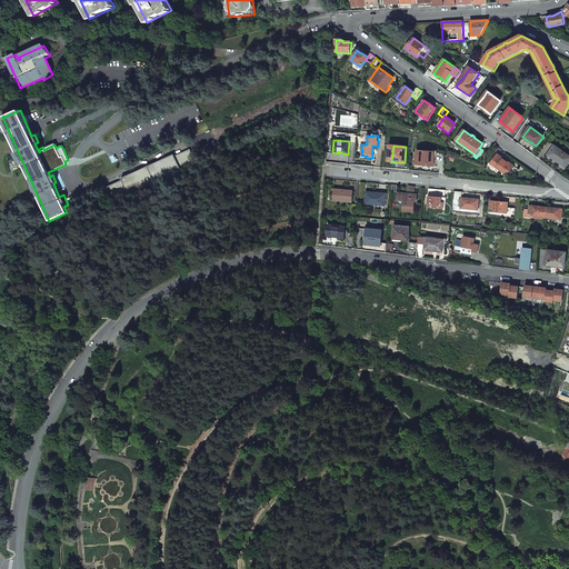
[(568,156),(555,146),(548,156),(557,161),(566,168),(568,162),(568,156)]
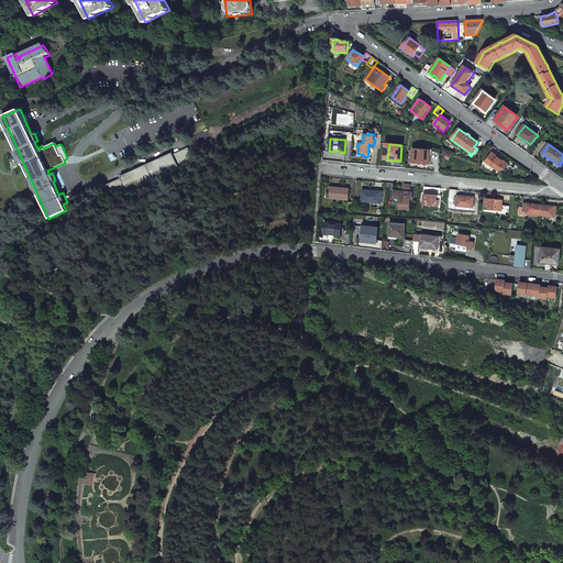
[(195,162),(188,148),(173,155),(172,154),(121,177),(121,179),(106,186),(112,199),(195,162)]
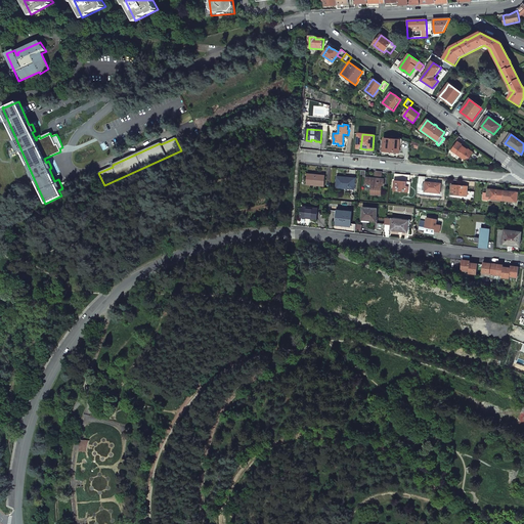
[(400,140),(384,139),(383,151),(391,153),(399,153),(400,140)]
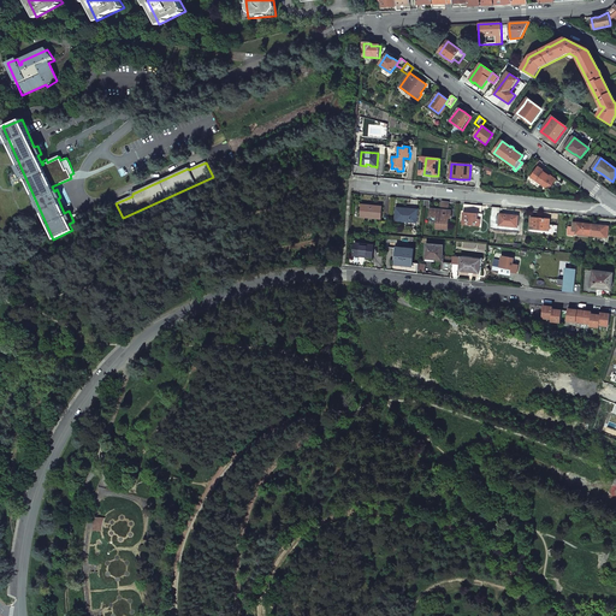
[(539,167),(531,178),(545,188),(548,184),(551,187),(554,183),(556,181),(539,167)]
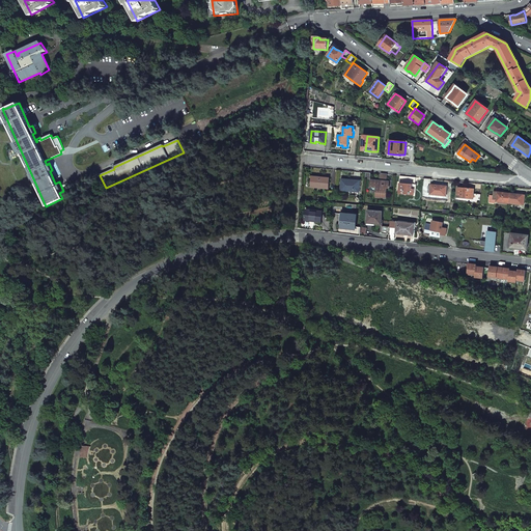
[(320,177),(311,176),(311,184),(314,184),(314,188),(329,189),(330,178),(320,177)]
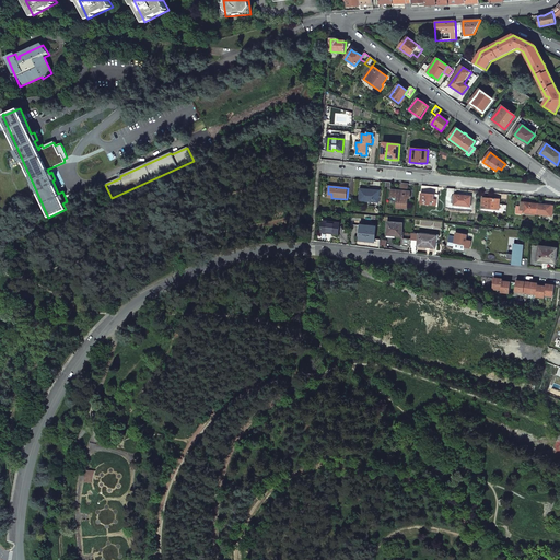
[(370,190),(361,189),(360,201),(378,202),(380,191),(370,190)]
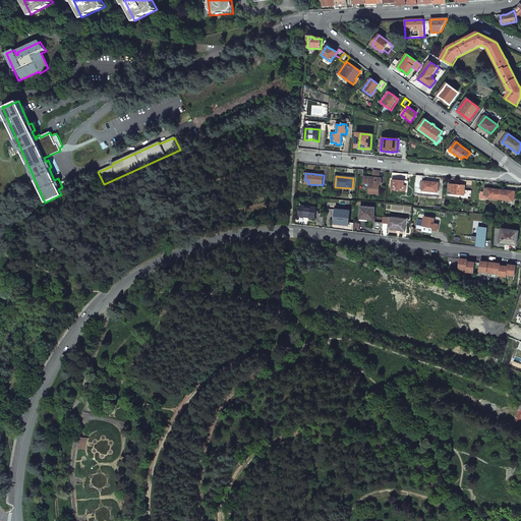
[(368,177),(364,177),(363,183),(369,184),(369,187),(368,193),(379,194),(380,183),(382,183),(382,178),(379,178),(373,178),(368,177)]
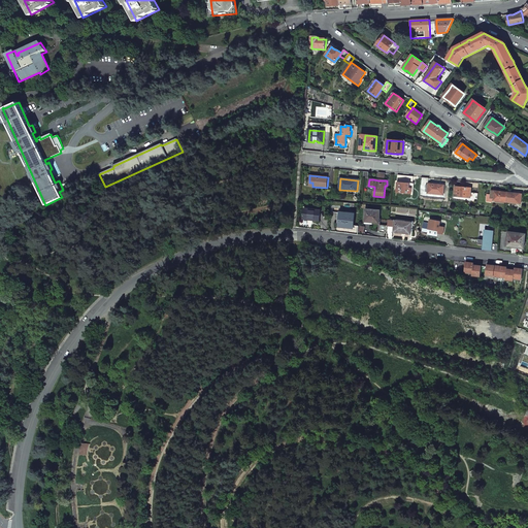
[(410,184),(397,183),(396,193),(413,194),(413,188),(409,188),(410,184)]
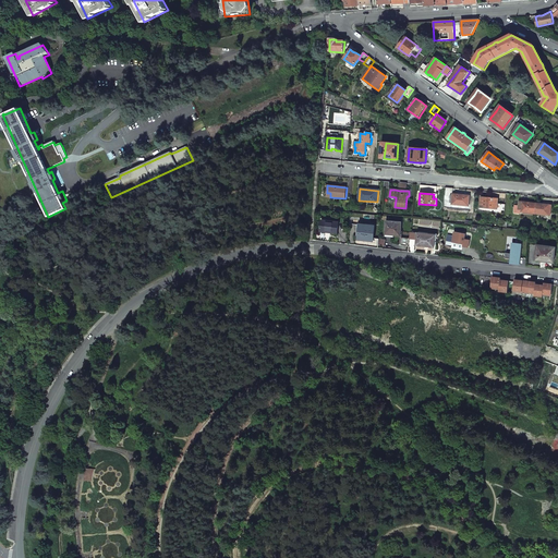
[(461,195),(453,194),(452,195),(450,195),(450,196),(450,198),(452,198),(452,204),(469,206),(470,196),(461,195)]
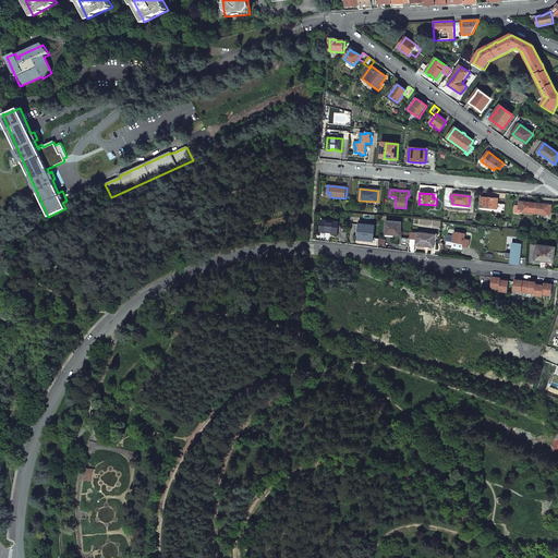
[(489,197),(481,197),(480,207),(495,209),(496,204),(497,204),(498,198),(489,197)]
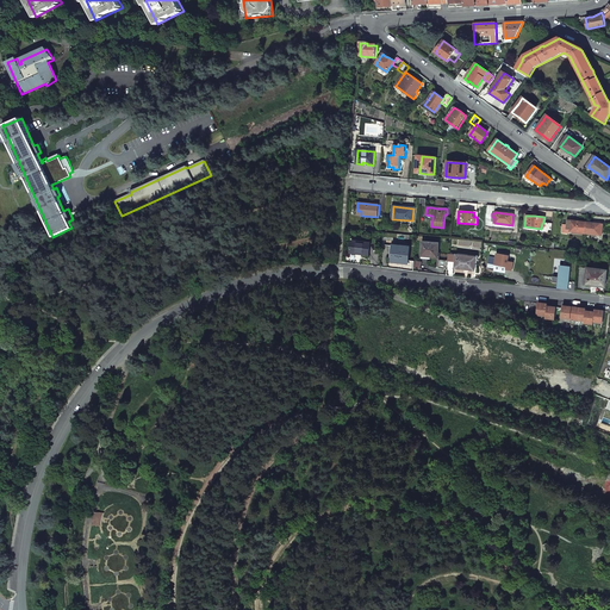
[(585,234),(586,223),(577,222),(567,221),(567,229),(570,230),(570,232),(585,234)]
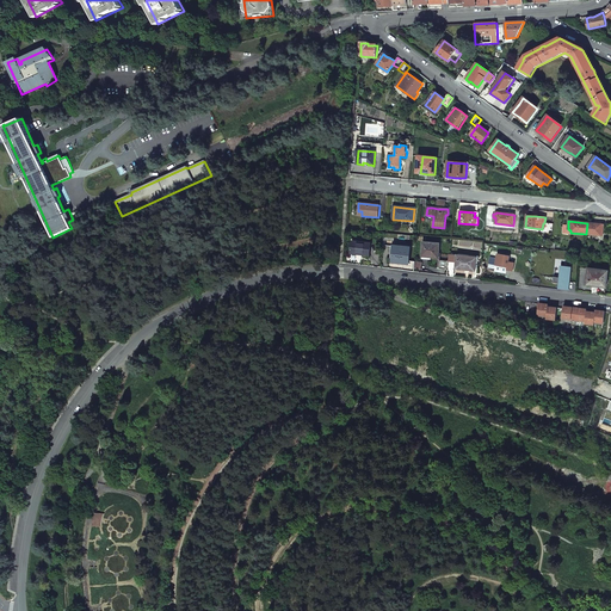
[(594,223),(587,223),(586,234),(602,236),(603,224),(594,223)]
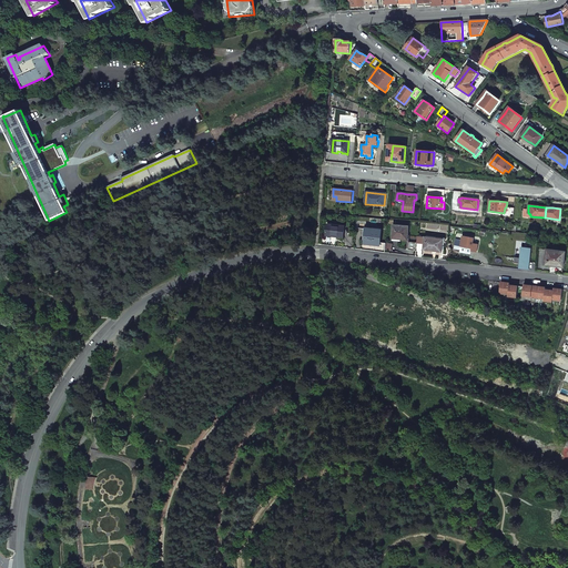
[(345,226),(327,224),(326,235),(335,236),(344,237),(345,226)]
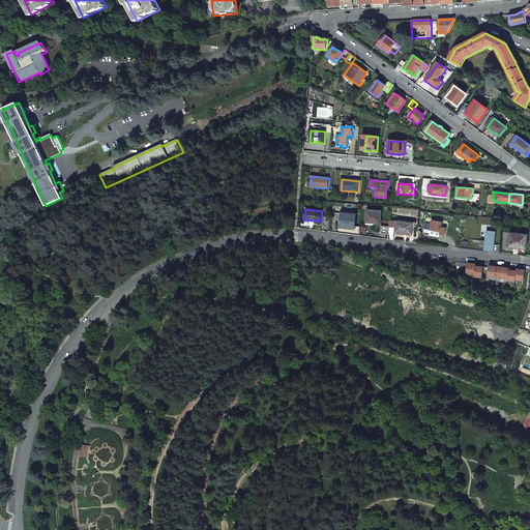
[(381,212),(366,210),(365,222),(374,222),(374,224),(377,224),(380,225),(381,212)]
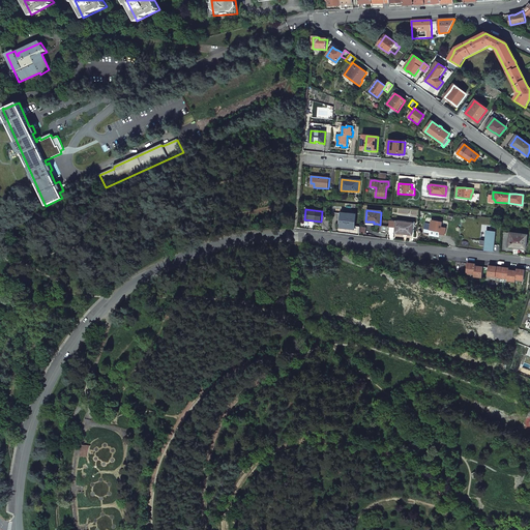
[(356,214),(342,213),(341,226),(350,227),(350,229),(352,229),(355,229),(356,214)]
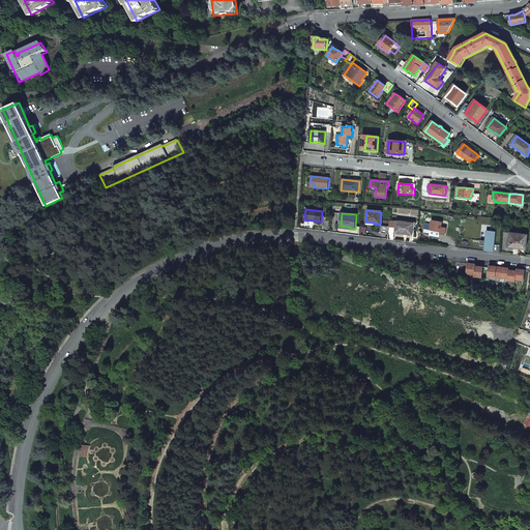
[(432,221),(430,230),(440,232),(440,234),(445,235),(446,228),(441,227),(442,222),(432,221)]
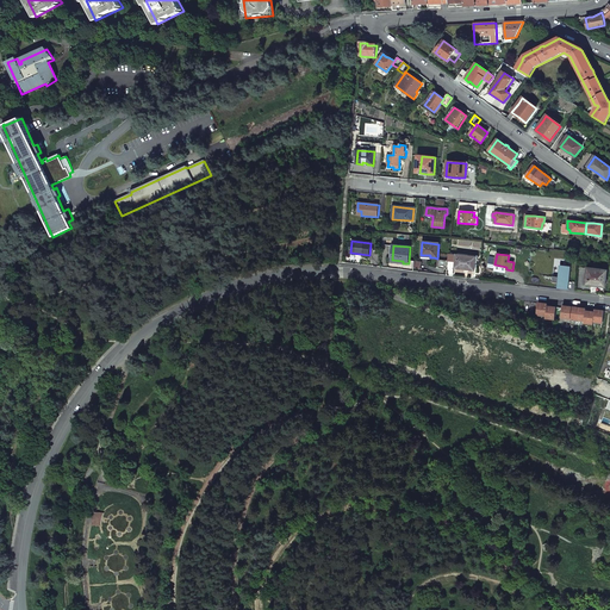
[(477,257),(456,255),(455,266),(470,267),(468,271),(472,271),(474,271),(477,257)]
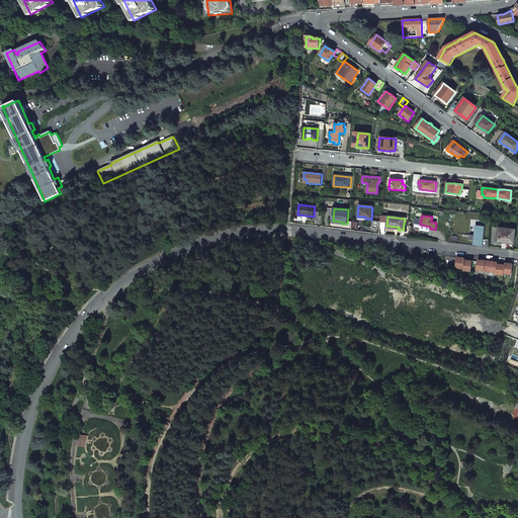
[(476,240),(476,245),(482,246),(485,227),(476,226),(475,235),(469,235),(468,240),(476,240)]
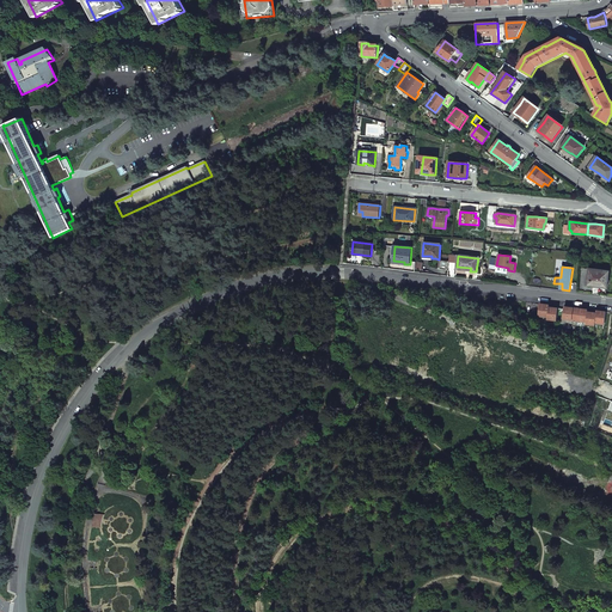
[(609,271),(589,269),(587,286),(594,287),(594,283),(600,285),(607,286),(609,271)]
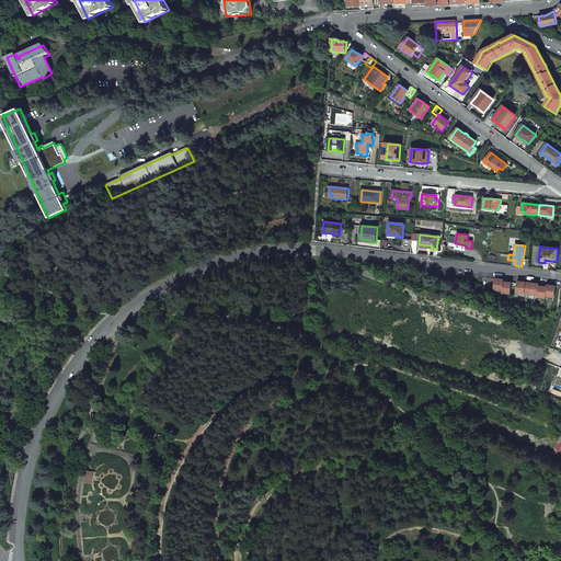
[(504,279),(495,278),(494,290),(502,292),(502,293),(511,294),(512,283),(504,282),(504,279)]
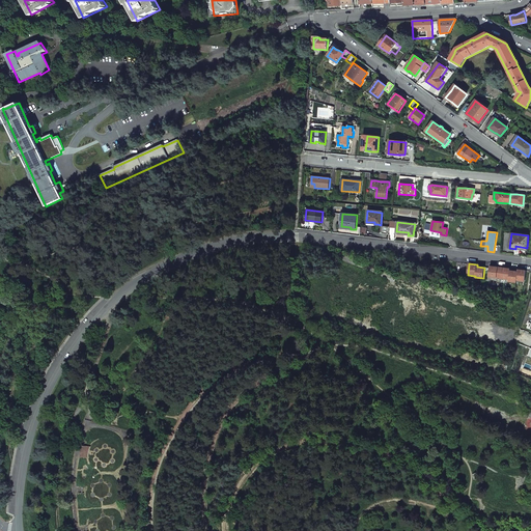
[(506,269),(494,267),(494,269),(490,269),(488,277),(508,279),(508,281),(516,282),(516,280),(525,281),(526,271),(522,270),(522,272),(518,272),(518,270),(510,269),(510,271),(506,271),(506,269)]
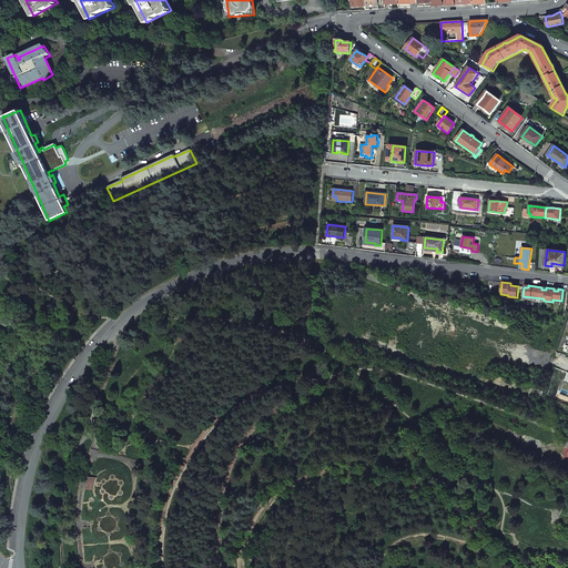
[(95,479),(97,477),(87,477),(85,488),(93,488),(93,486),(93,484),(94,483),(94,480),(95,479)]
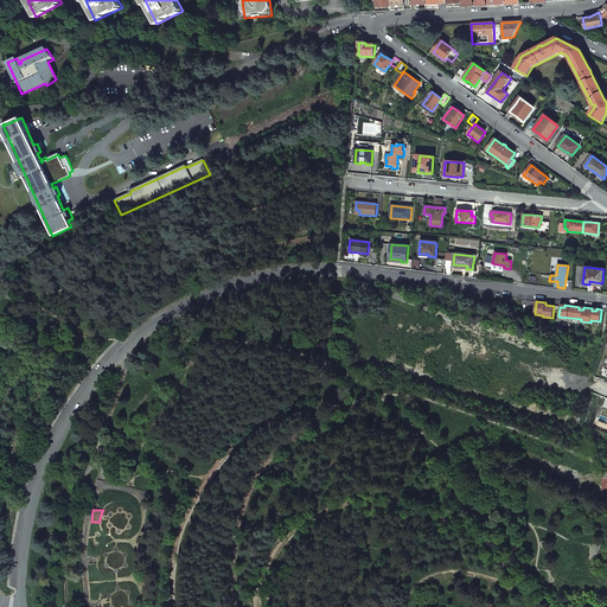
All buildings are outlined.
